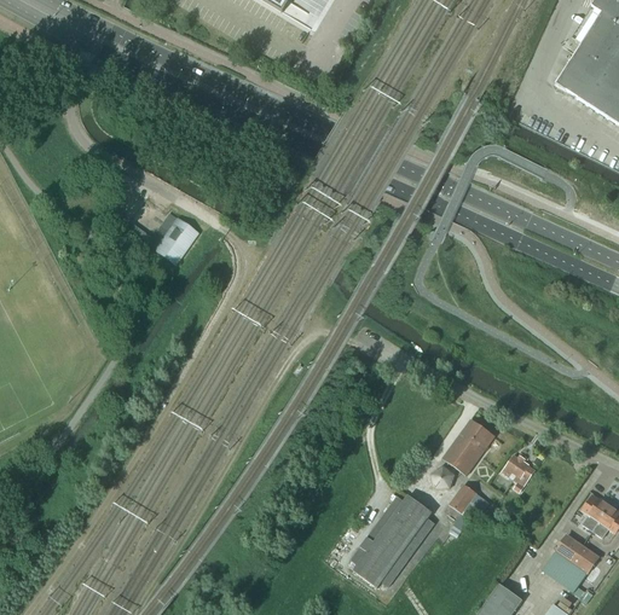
[(264,0),(282,11),(282,10),(288,0),(264,0)]
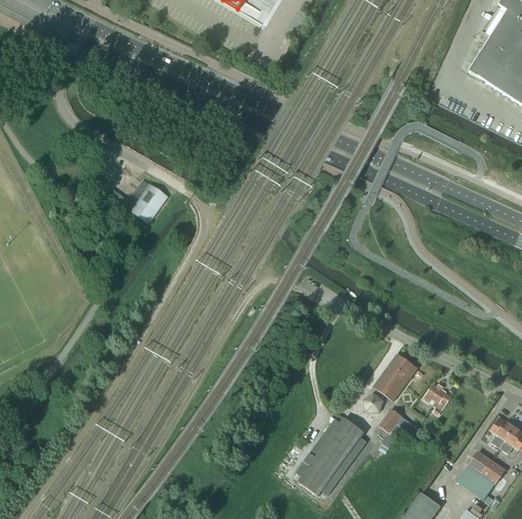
[(502,0),(499,5),(507,11),(468,70),(521,105),(521,0),(502,0)]
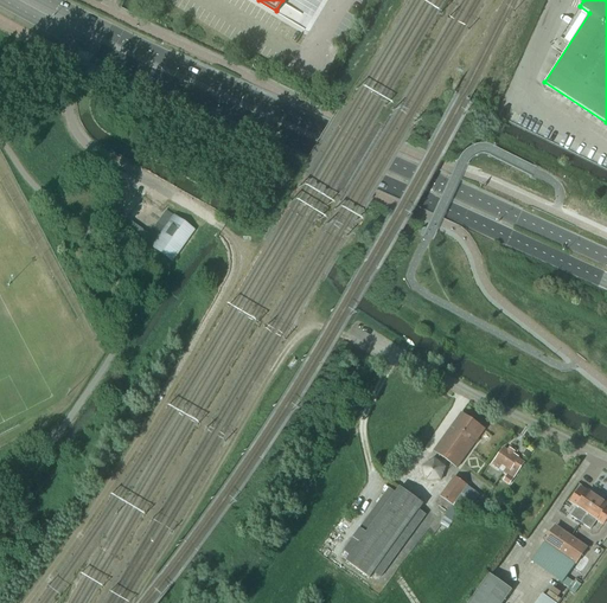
[(171,261),(193,229),(173,216),(151,247),(171,261)]
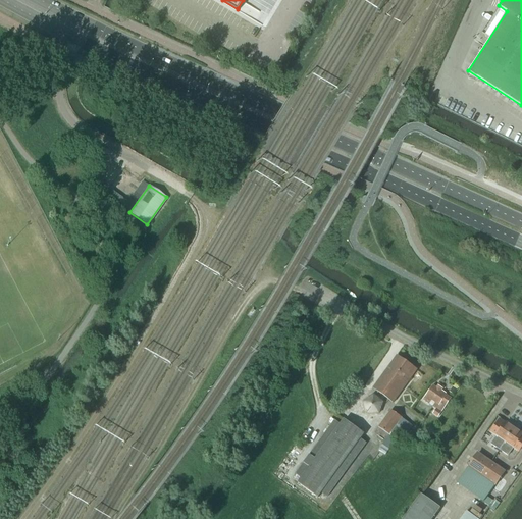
[(394,400),(417,367),(397,353),(373,385),(394,400)]
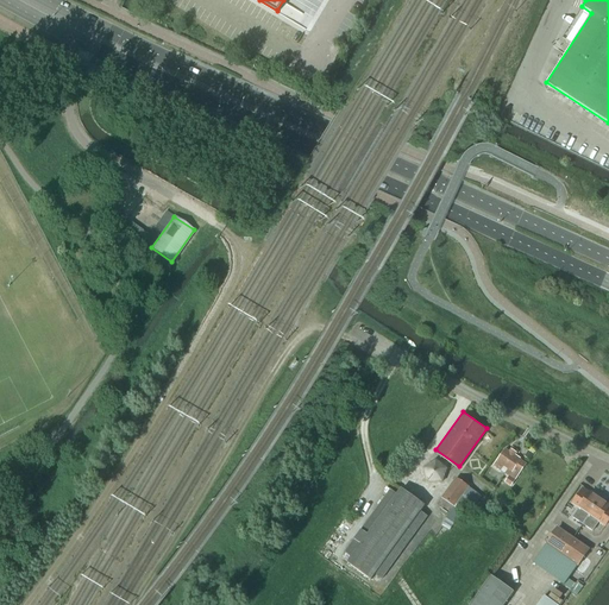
[(504,447),(494,462),(501,468),(504,471),(509,474),(504,480),(510,484),(515,478),(522,467),(526,461),(520,458),(520,457),(515,453),(516,451),(510,447),(509,449),(508,449),(504,447)]
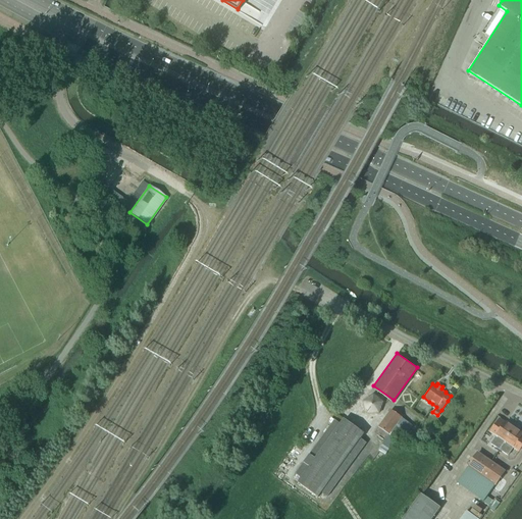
[(383,400),(373,392),(363,399),(366,412),(379,411),(383,400)]
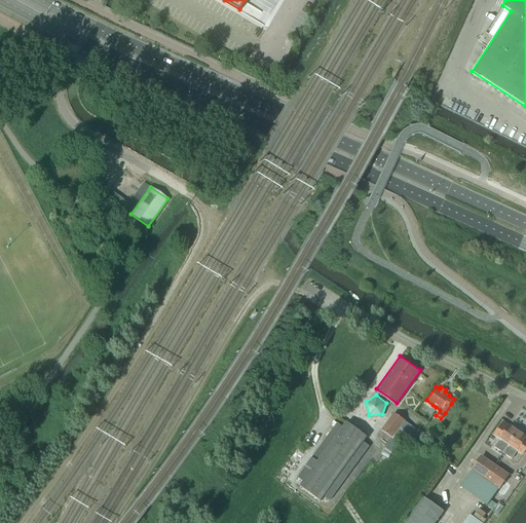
[(389,441),(405,419),(405,418),(393,410),(378,433),(383,437),(388,440),(389,441)]
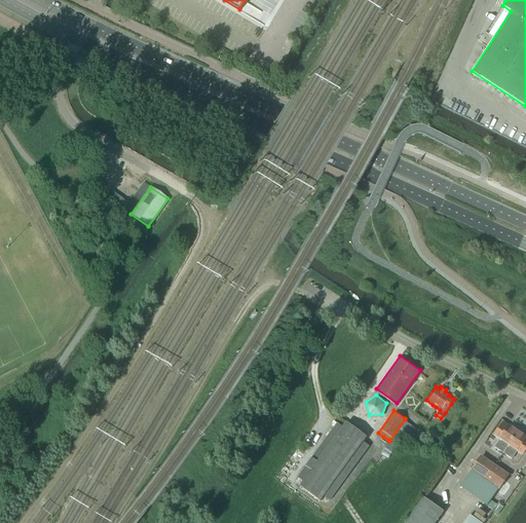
[(412,433),(416,426),(405,419),(389,441),(388,440),(384,446),(381,452),(388,456),(391,450),(393,451),(400,441),(401,440),(403,441),(404,439),(407,442),(412,434),(412,433)]
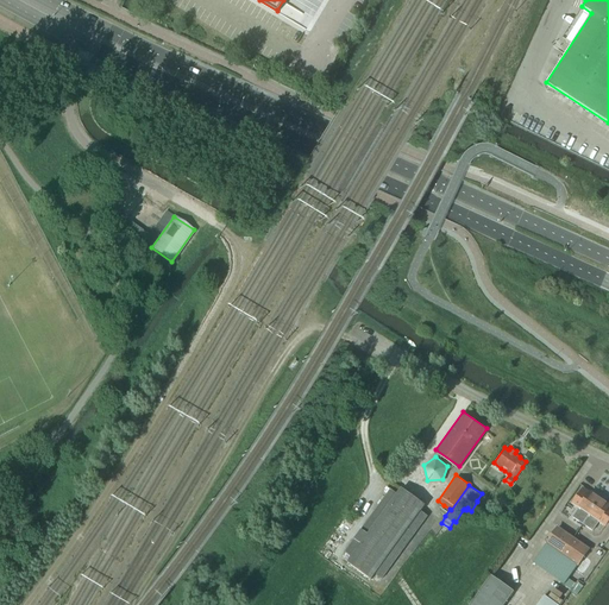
[(420,509),(425,503),(401,486),(397,492),(397,493),(401,496),(395,504),(409,514),(408,515),(420,523),(427,514),(420,509)]
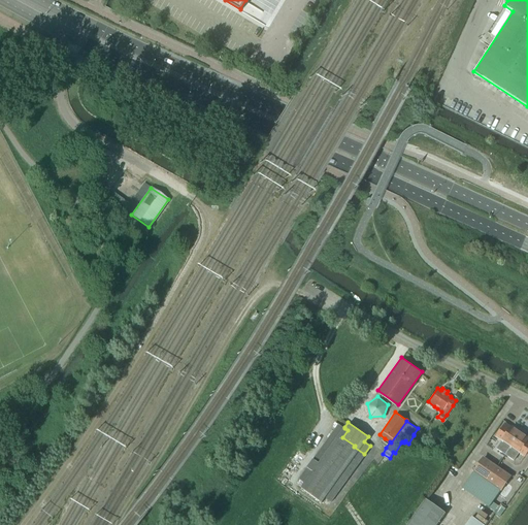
[(344,427),(338,423),(299,477),(304,482),(301,486),(321,500),(325,496),(331,500),(364,454),(354,447),(355,446),(342,437),(348,430),(344,428),(344,427)]
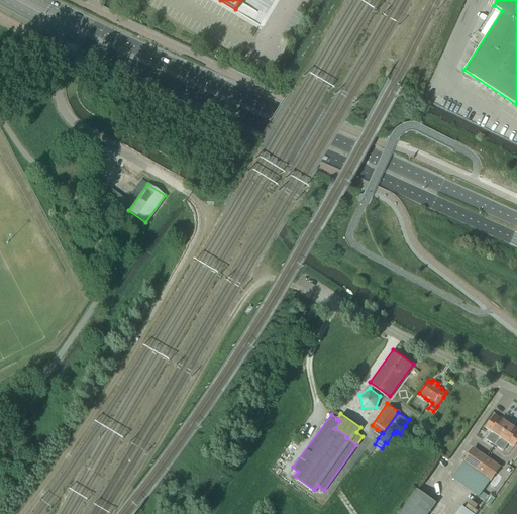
[(506,418),(504,418),(501,416),(497,421),(492,418),(486,426),(492,429),(486,437),(495,443),(509,422),(509,421),(508,419),(506,418)]
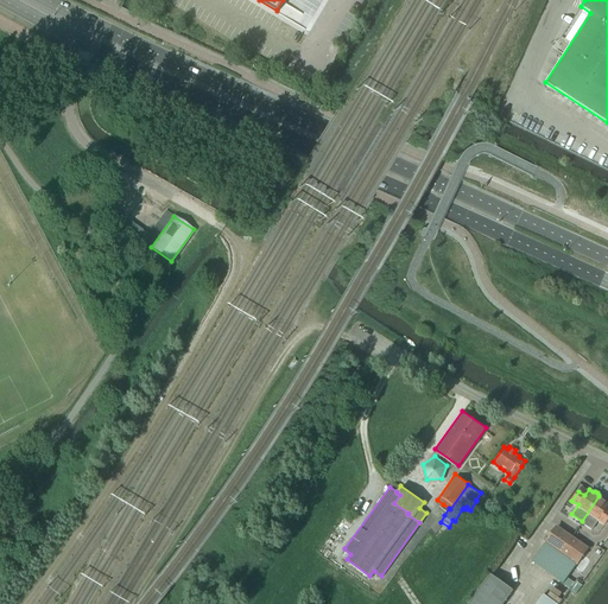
[(599,496),(582,521),(591,527),(597,519),(605,522),(607,516),(607,501),(606,500),(606,498),(602,496),(600,496),(599,496)]
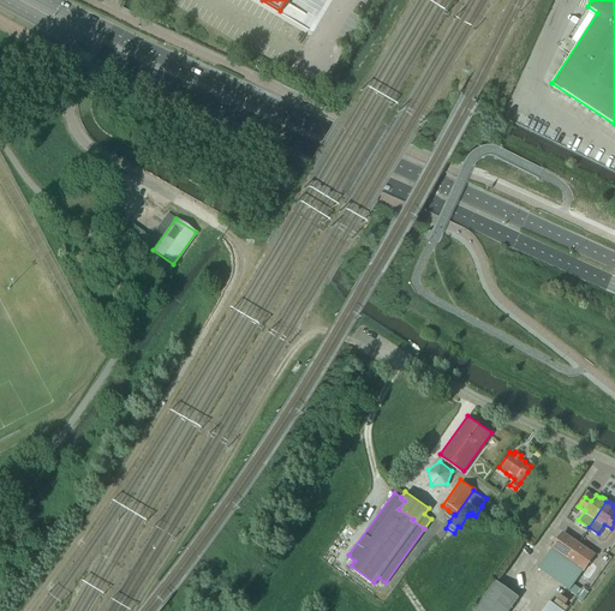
[(567,557),(579,541),(562,531),(551,546),(567,557)]
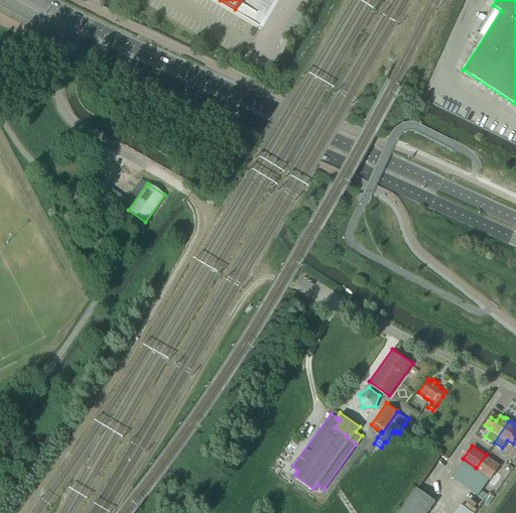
[(499,464),(486,455),(476,468),(490,477),(499,464)]
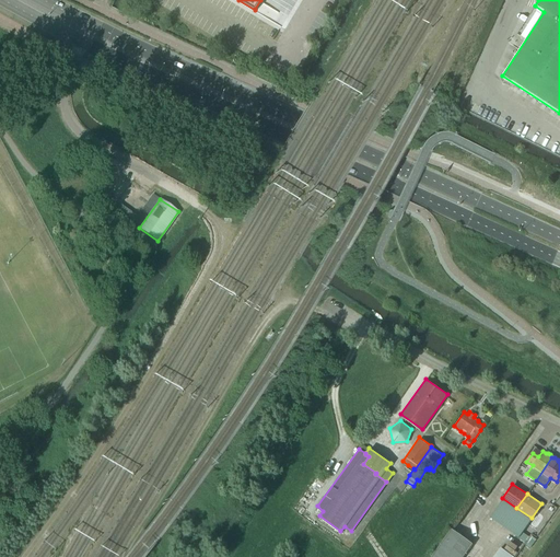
[(532,518),(516,508),(502,498),(502,499),(490,515),(518,536),(518,537),(524,542),(528,535),(523,531),(532,518)]
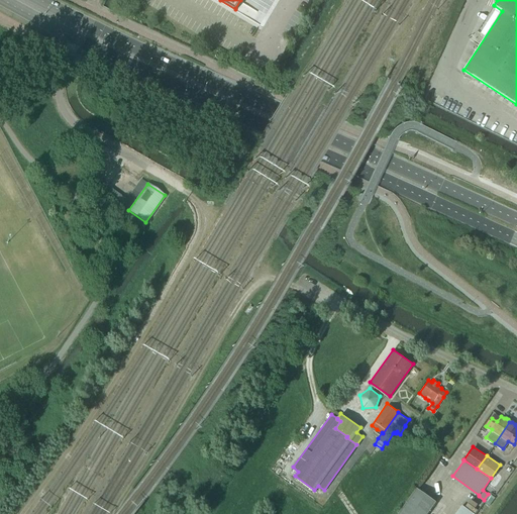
[(426,513),(436,501),(416,487),(396,513),(426,513)]
